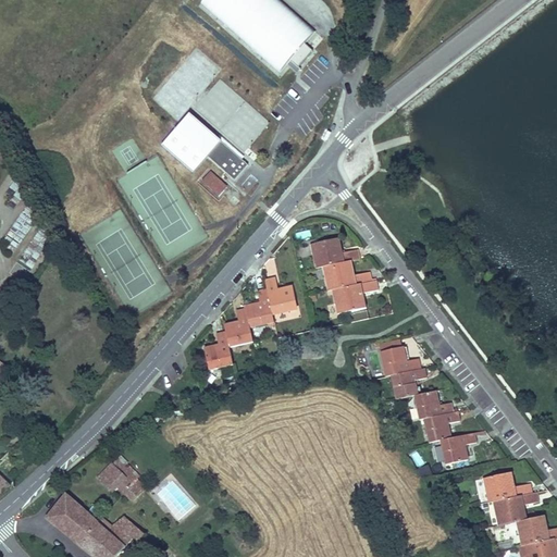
[(305,44),(316,32),(277,0),(203,0),(199,5),(276,70),(273,72),(283,81),(293,69),(296,71),(312,50),(305,44)]
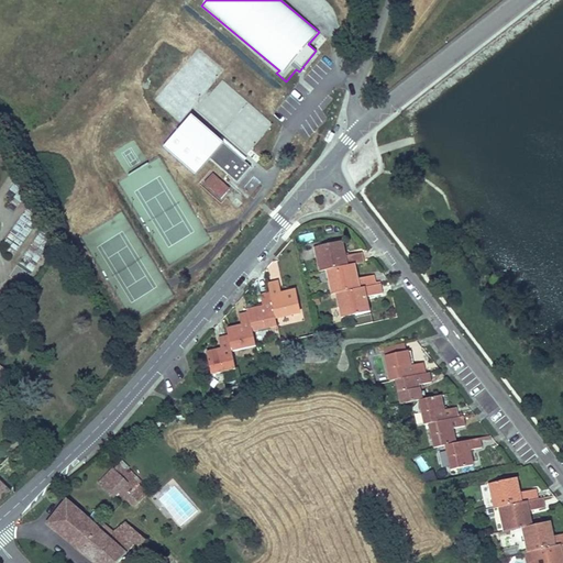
[(198,47),(155,100),(181,121),(227,65),(244,78),(251,69),(229,52),(219,64),(198,47)]
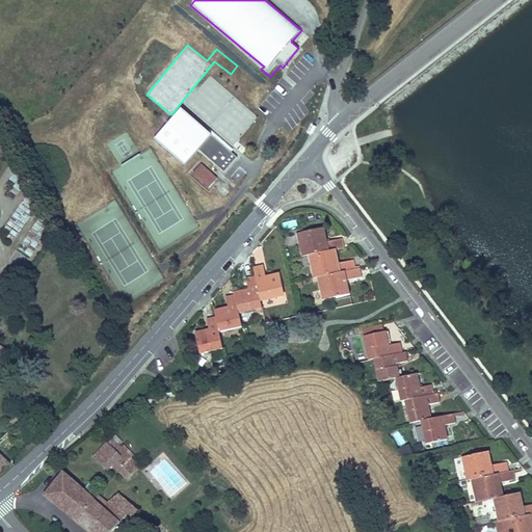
[(211,135),(181,109),(155,140),(185,166),(198,150),(211,135)]
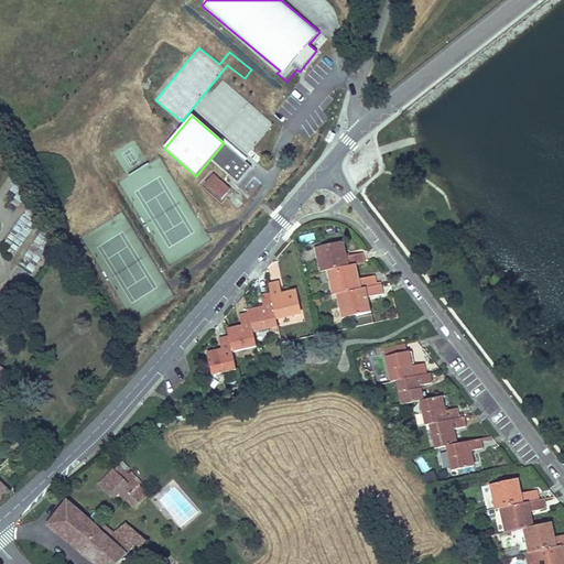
[(251,167),(224,143),(210,159),(238,183),(251,167)]
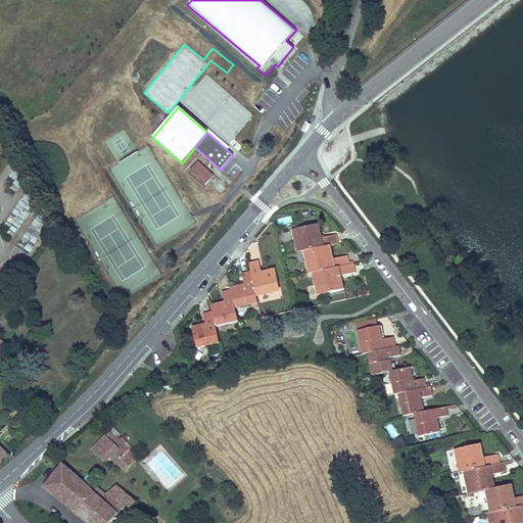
[(214,176),(198,161),(189,171),(205,186),(214,176)]
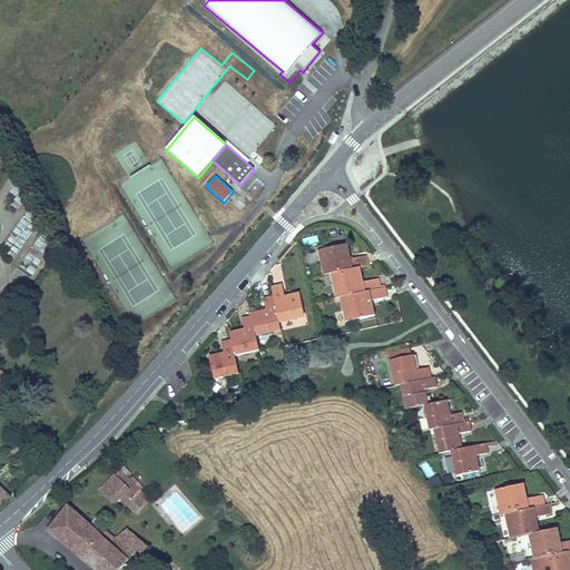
[(369,266),(366,256),(350,259),(347,244),(317,251),(323,276),(330,274),(360,267),(369,266)]
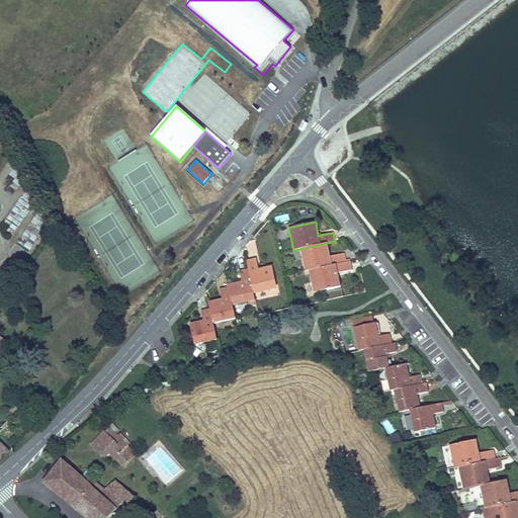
[(346,260),(345,253),(330,257),(327,243),(299,249),(305,271),(309,270),(350,261),(350,259),(346,260)]
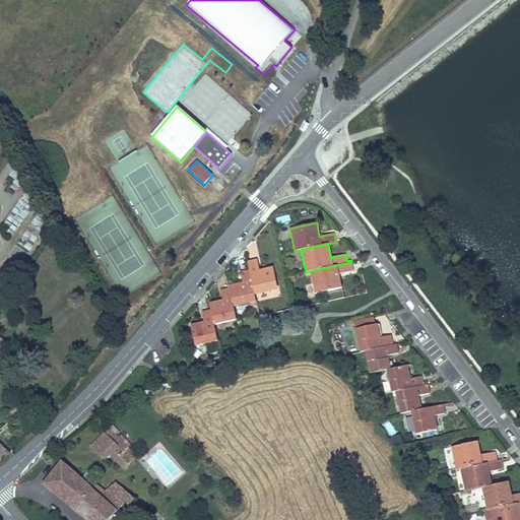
[(277,290),(272,267),(259,270),(257,259),(247,261),(249,270),(254,296),(277,290)]
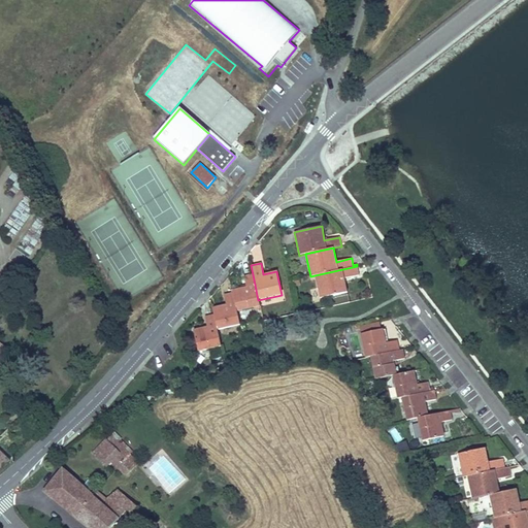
[(347,292),(343,278),(359,275),(357,266),(315,275),(318,289),(310,291),(312,299),(347,292)]
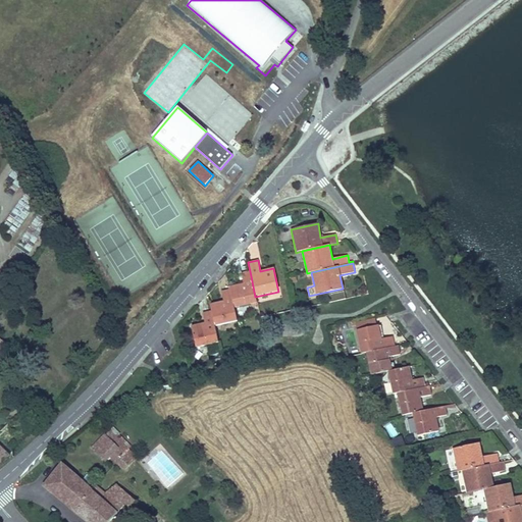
[(255,297),(250,271),(241,272),(244,283),(229,286),(229,290),(233,308),(251,304),(252,307),(257,306),(255,297)]
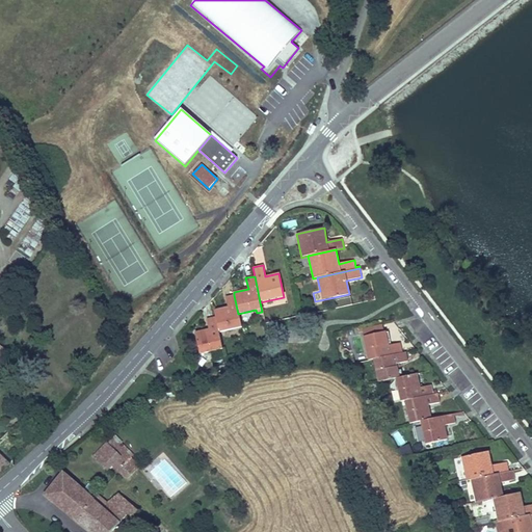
[(238,314),(234,295),(225,296),(228,307),(214,310),(215,317),(218,333),(241,327),(238,314)]
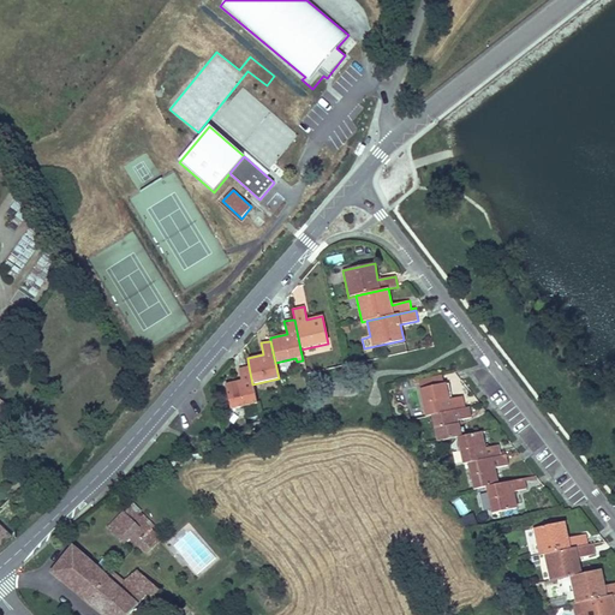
[(257,404),(252,384),(249,366),(238,369),(242,381),(225,384),(231,410),(257,404)]
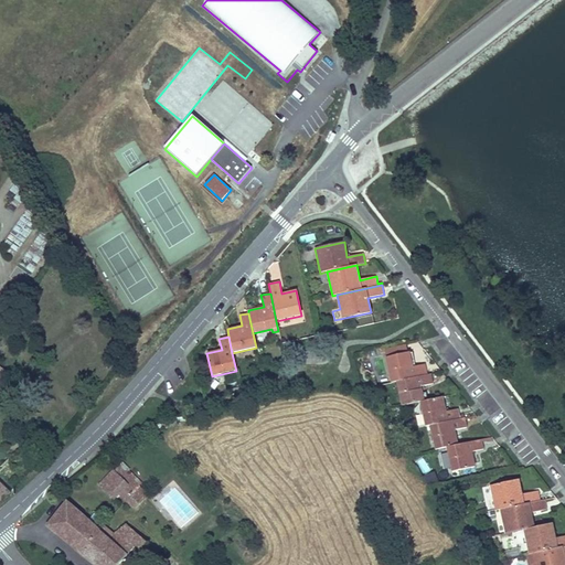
[(408,353),(406,344),(385,349),(380,350),(381,353),(385,353),(386,358),(385,358),(390,383),(396,382),(427,375),(425,364),(413,368),(409,352),(408,353)]
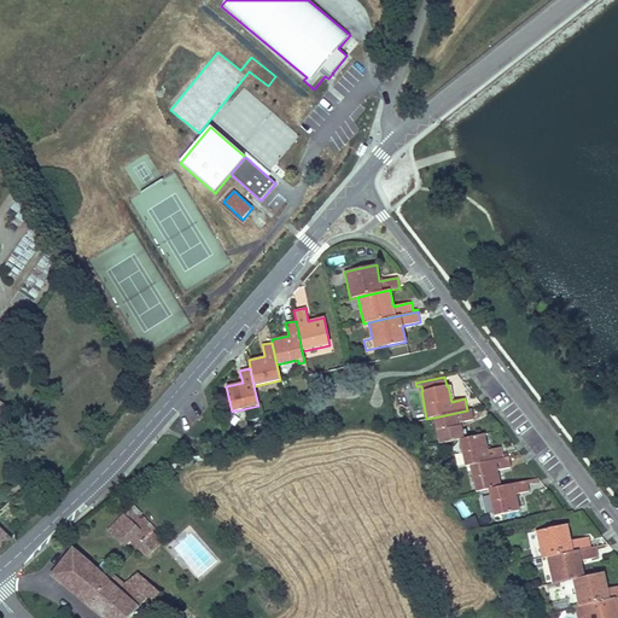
[(464,423),(474,420),(472,409),(467,410),(433,418),(438,444),(439,444),(459,441),(465,439),(462,427),(465,427),(464,423)]
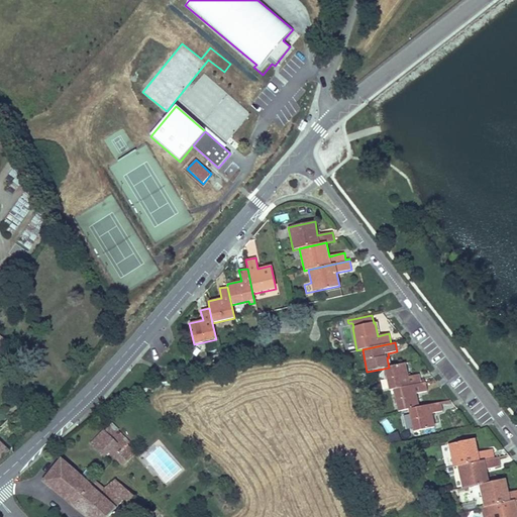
[(421,382),(420,375),(408,377),(406,364),(389,368),(384,369),(389,391),(393,390),(425,383),(425,381),(421,382)]
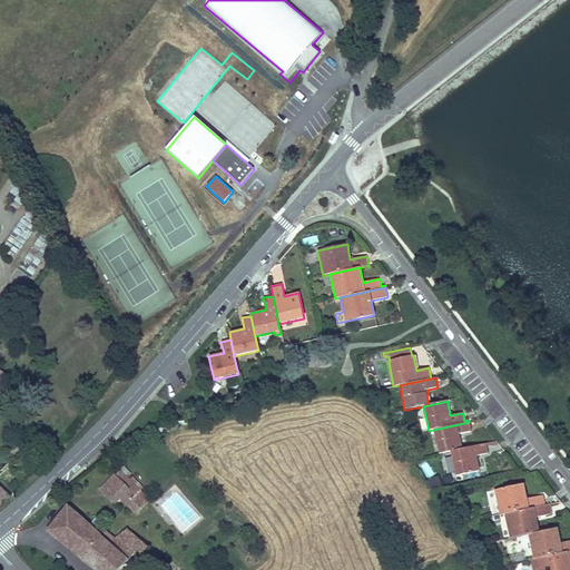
[(462,450),(460,434),(471,432),(470,424),(480,422),(479,420),(469,422),(433,430),(439,454),(451,452),(462,450)]
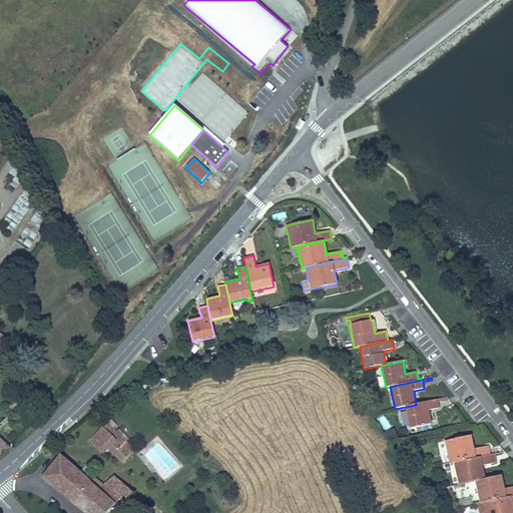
[(432,414),(431,410),(440,408),(438,402),(447,400),(447,398),(416,405),(406,407),(410,429),(432,424),(430,414),(432,414)]
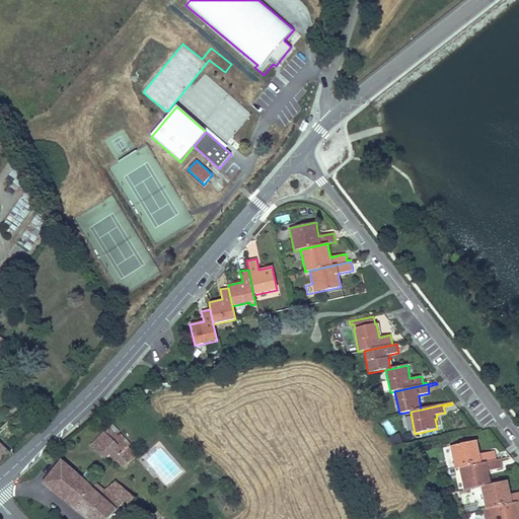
[(110,452),(117,446),(133,461),(138,455),(116,434),(96,453),(103,459),(110,452)]
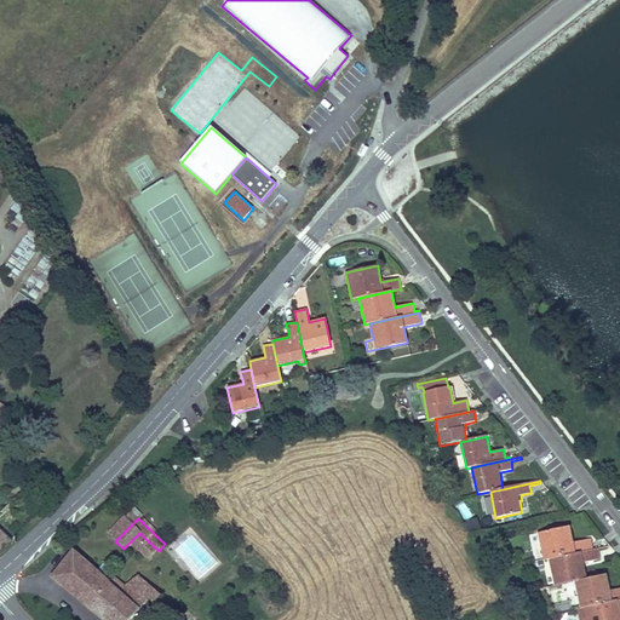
[(593,550),(591,539),(574,543),(570,527),(538,534),(544,561),(549,560),(593,550)]
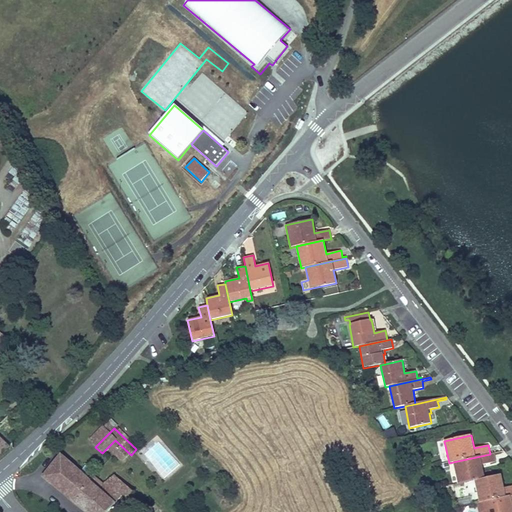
[(0,455),(9,448),(0,438),(0,455)]
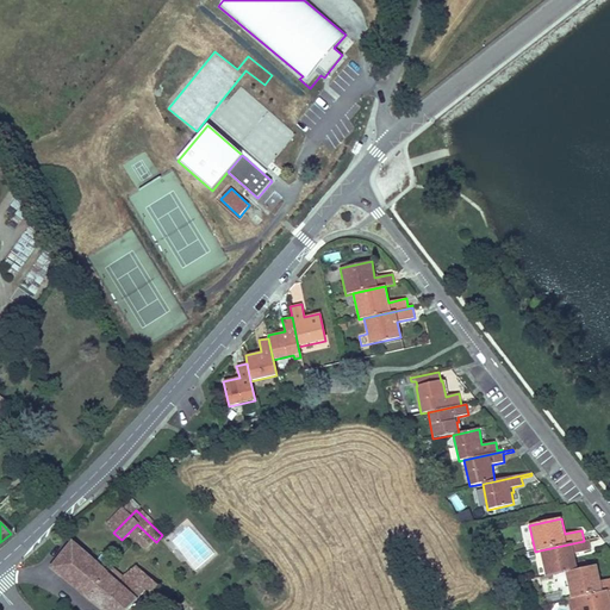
[(148,551),(156,542),(137,524),(130,531),(148,551)]
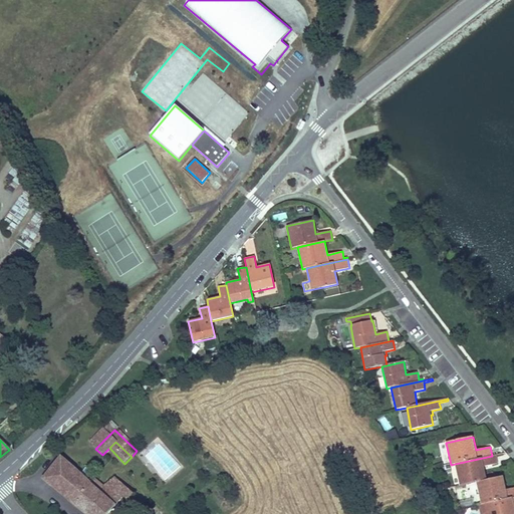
[(487,481),(484,467),(498,464),(496,455),(492,456),(455,464),(460,487),(476,483),(487,481)]
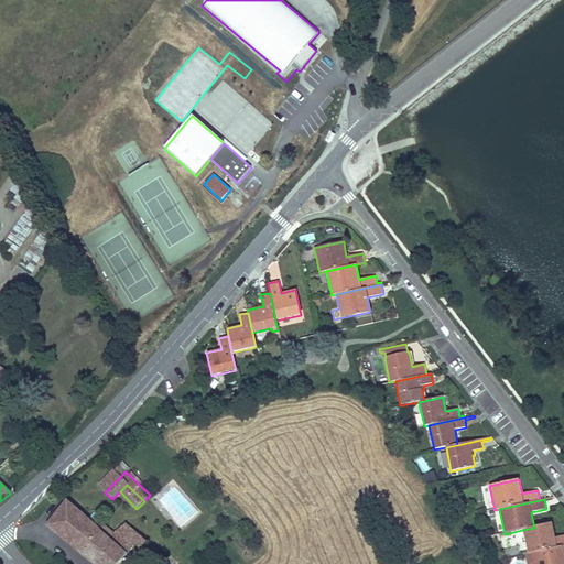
[(91,523),(67,503),(47,525),(93,563),(119,563),(133,548),(139,552),(147,542),(132,530),(121,542),(115,537),(95,519),(91,523)]
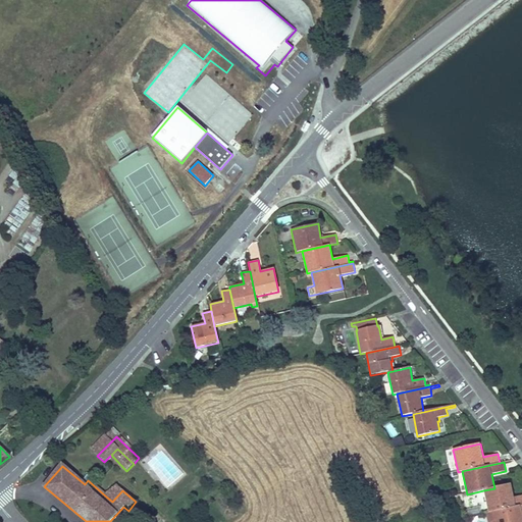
[(116,484),(106,497),(112,502),(122,490),(116,484)]
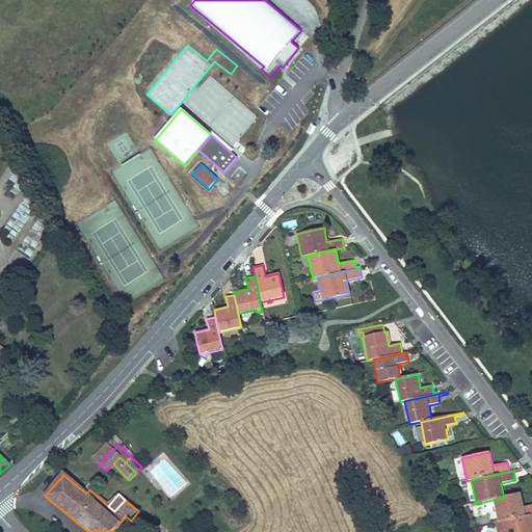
[(531,514),(531,505),(524,507),(521,494),(504,498),(493,500),(498,523),(531,514)]
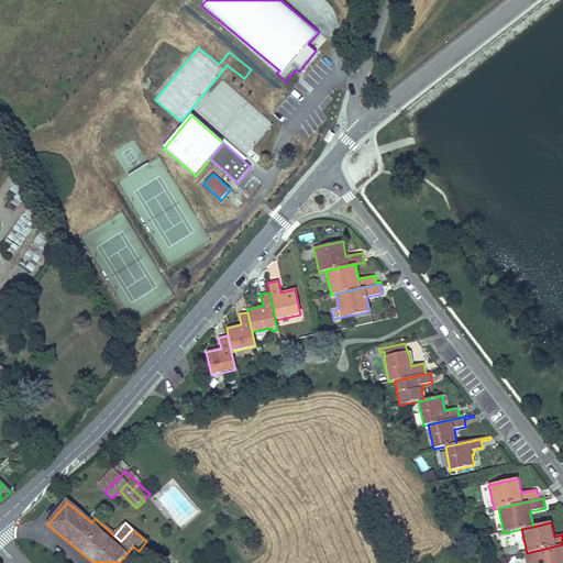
[(562,562),(562,544),(527,553),(523,554),(526,562),(562,562)]
